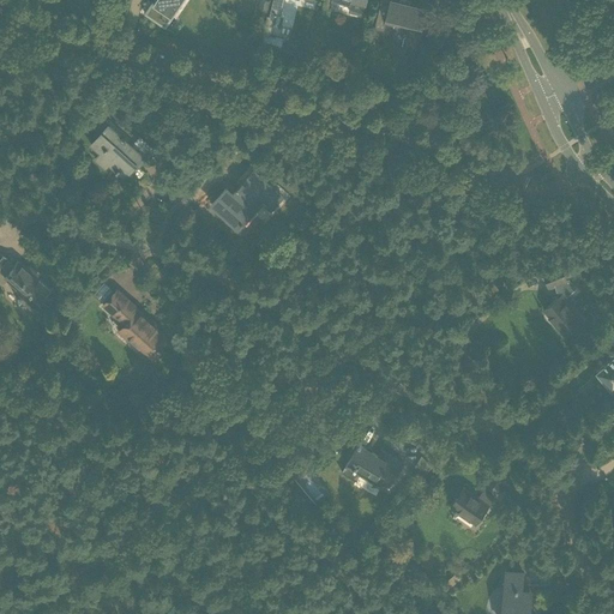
[(164,26),(182,0),(155,0),(154,2),(155,4),(154,7),(150,5),(144,13),(166,28),(164,26)]
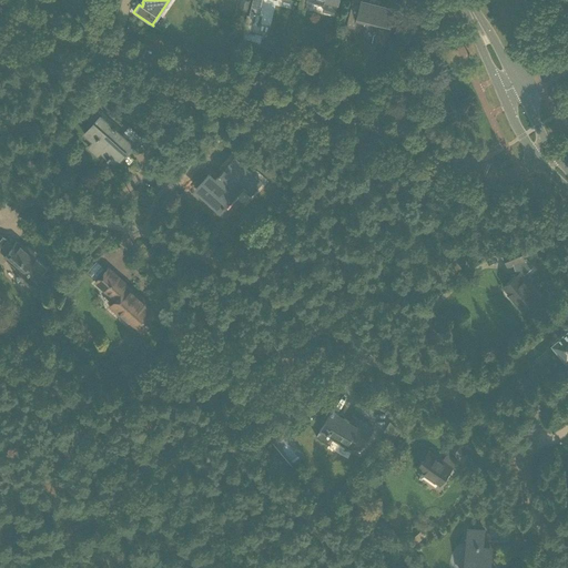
[(243,0),(241,0),(236,19),(245,21),(250,1),(243,0)]
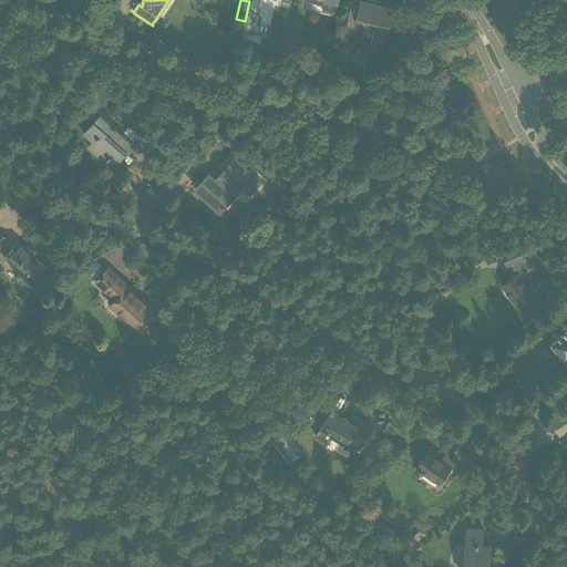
[(251,0),(249,11),(254,13),(259,14),(261,2),(261,0),(251,0)]
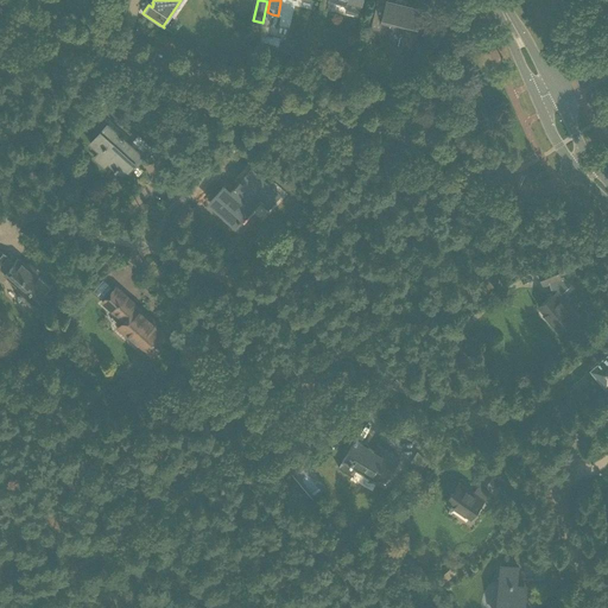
[(329,0),(348,5),(347,12),(359,14),(361,6),(362,0),(329,0)]
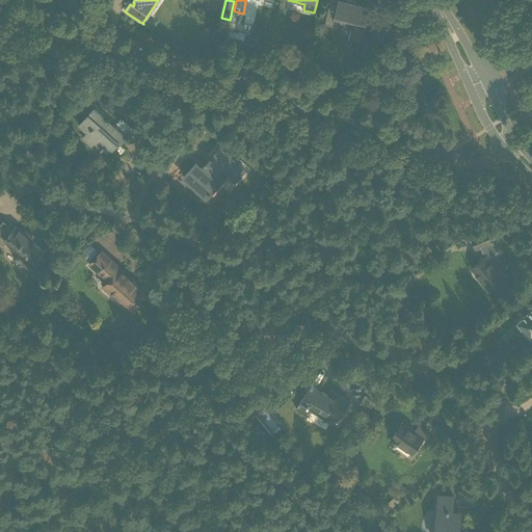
[(329,1),(324,24),(333,26),(335,19),(352,23),(351,28),(348,40),(361,43),(370,5),(369,5),(368,8),(339,1),(339,0),(338,0),(337,6),(329,4),(330,1),(329,1)]
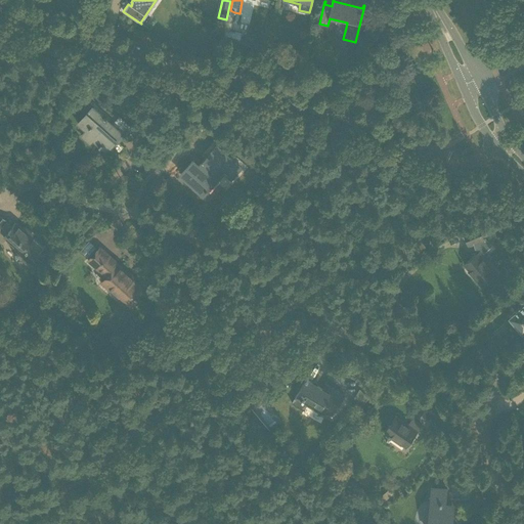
[(224,30),(222,39),(239,42),(242,33),(230,31),(224,30)]
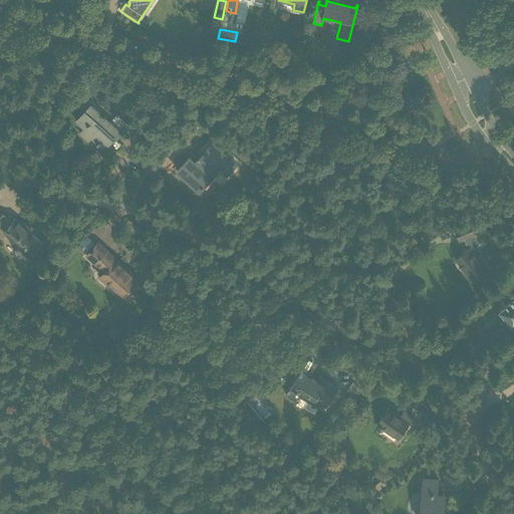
[(121,133),(91,105),(76,121),(84,129),(80,134),(88,141),(94,135),(100,140),(97,144),(98,145),(104,150),(114,139),(115,140),(121,133)]
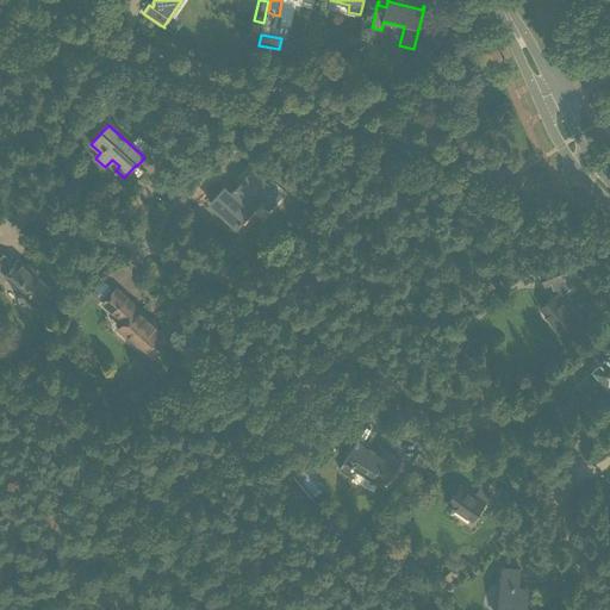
[(225,142),(236,151),(244,141),(232,131),(225,142)]
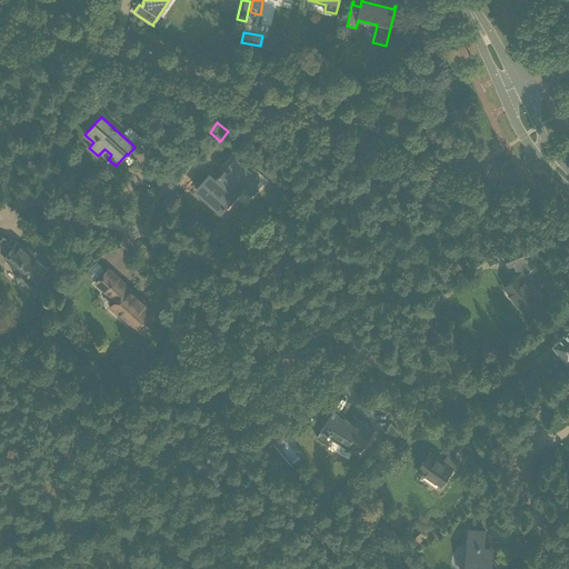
[(235,158),(215,179),(209,175),(196,189),(197,190),(198,188),(215,202),(212,205),(221,211),(235,197),(229,191),(238,181),(251,193),(261,182),(235,158)]
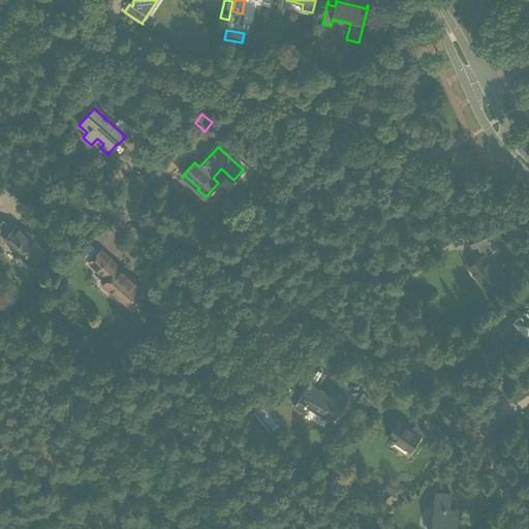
[(0,244),(3,245),(6,241),(13,248),(10,251),(28,267),(43,250),(31,240),(32,237),(25,230),(23,231),(16,225),(11,229),(4,223),(5,223),(0,218),(0,244)]
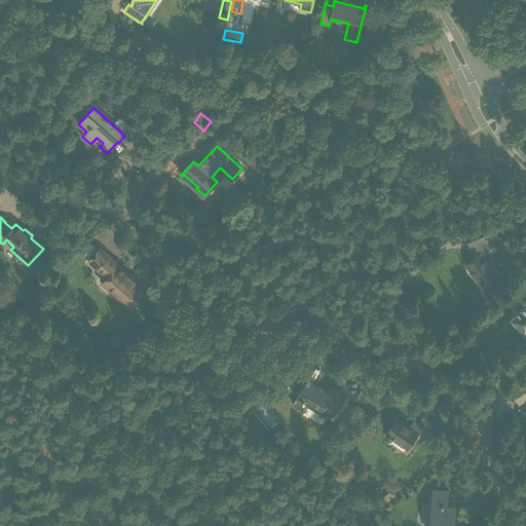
[(101,249),(88,262),(107,278),(103,284),(110,291),(112,289),(133,308),(141,299),(139,297),(143,292),(142,291),(143,289),(125,273),(126,271),(101,249)]
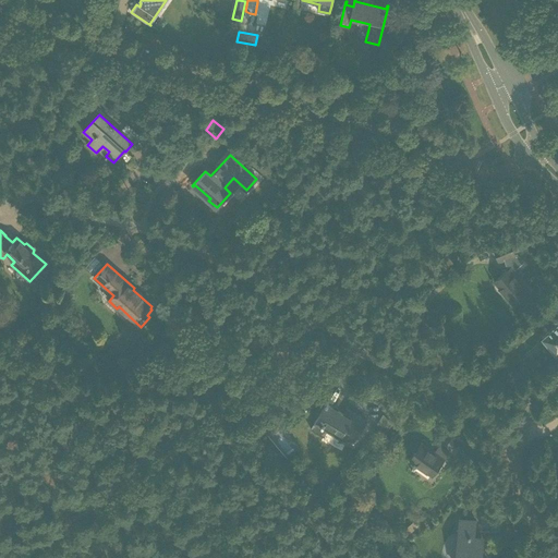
[(48,300),(55,305),(62,296),(56,291),(48,300)]
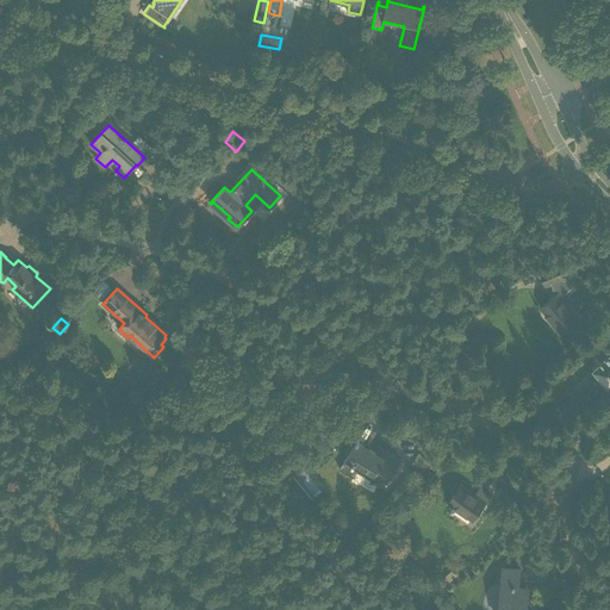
[(609,353),(609,354),(609,353),(603,359),(604,359),(592,368),(608,387),(609,385),(609,353)]
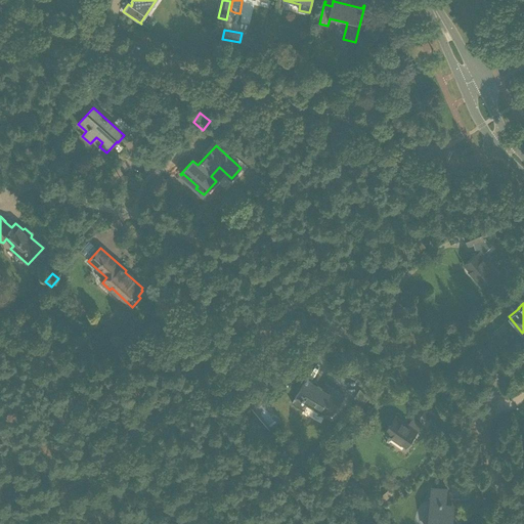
[(296,396),(292,403),(296,406),(299,407),(304,410),(305,408),(308,403),(319,409),(316,415),(317,415),(323,415),(323,418),(331,418),(331,415),(333,415),(335,409),(336,410),(345,395),(325,384),(322,389),(308,380),(309,378),(307,377),(296,396)]
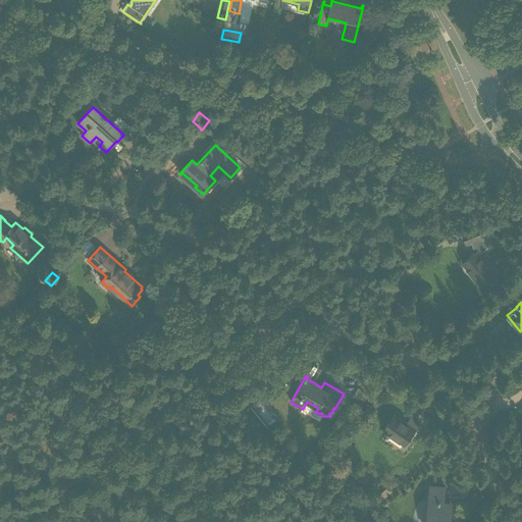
[(247,402),(253,409),(262,401),(256,394),(247,402)]
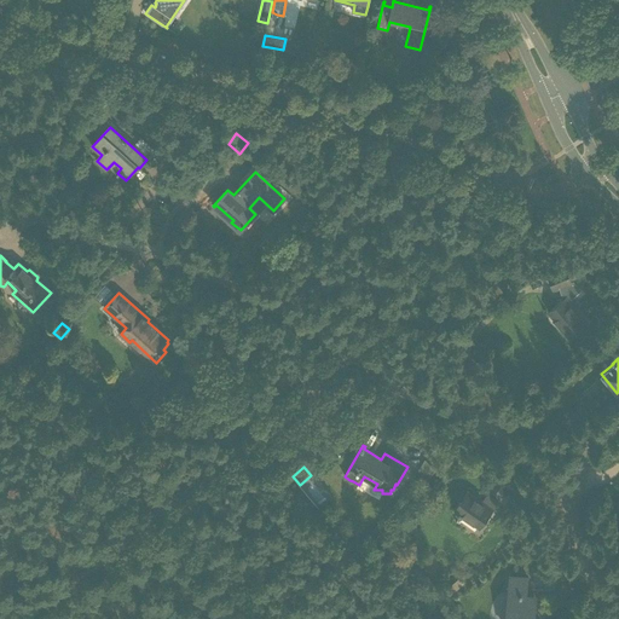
[(468,491),(460,503),(458,502),(453,510),(458,514),(457,516),(460,519),(462,515),(479,527),(497,502),(489,495),(481,504),(476,501),(478,498),(468,491)]
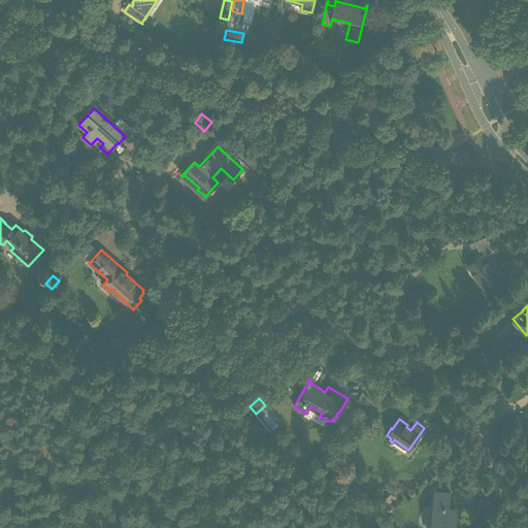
[(451,493),(434,492),(431,527),(456,527),(454,527),(455,508),(449,508),(451,493)]
